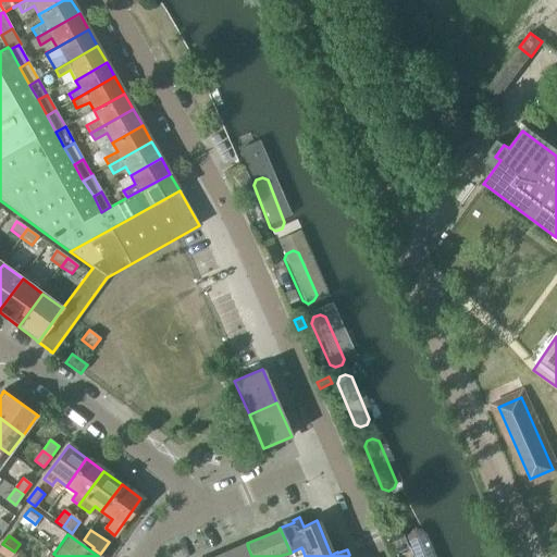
[(411,556),(429,556),(422,543),(417,540),(411,543),(408,548),(411,556)]
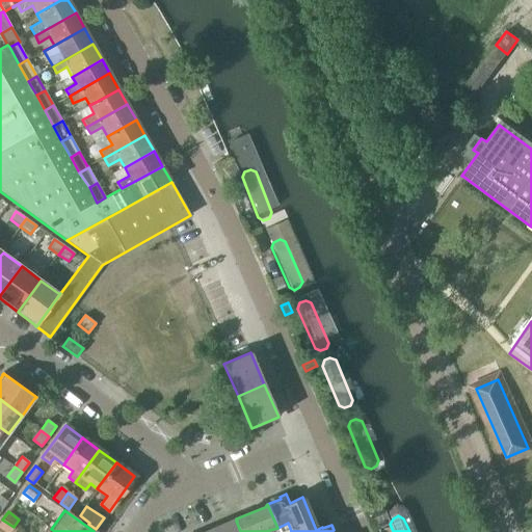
[(216,531),(240,531),(236,521),(237,521),(236,519),(215,528),(216,531)]
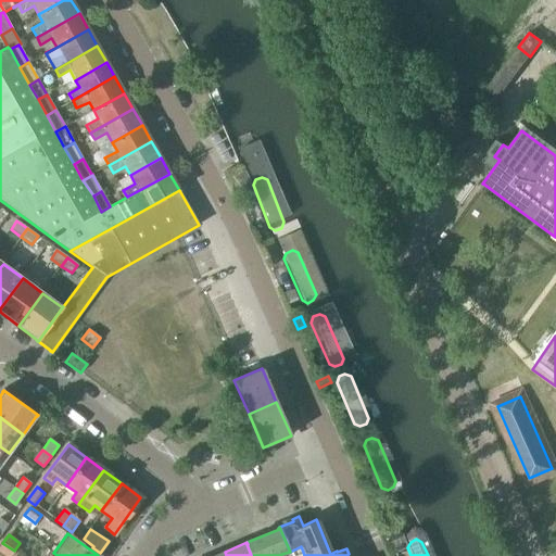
[(0,545),(0,554),(2,555),(10,555),(14,551),(2,543),(0,545)]
